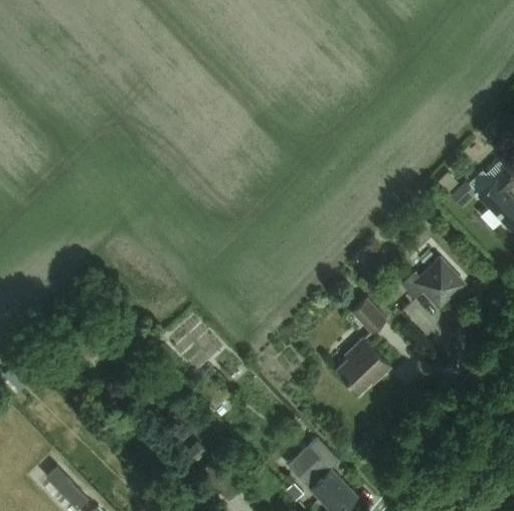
[(513,200),(507,193),(513,186),(513,162),(478,195),(510,230),(513,226),(513,200)]
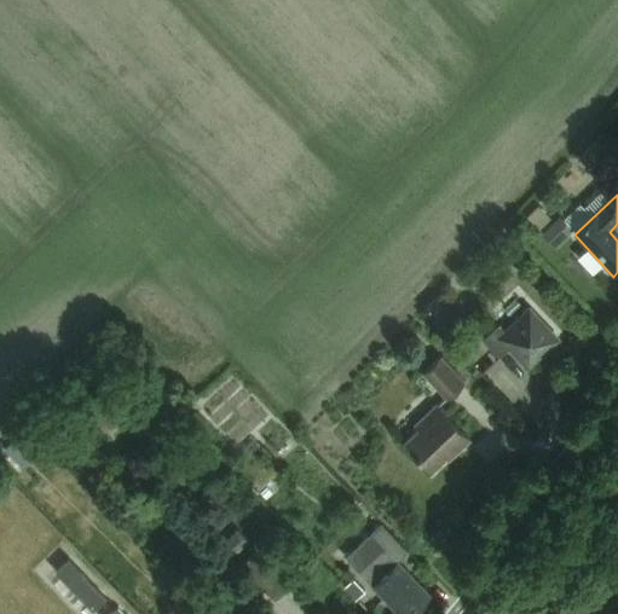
[(542,238),(558,255),(575,238),(559,221),(542,238)]
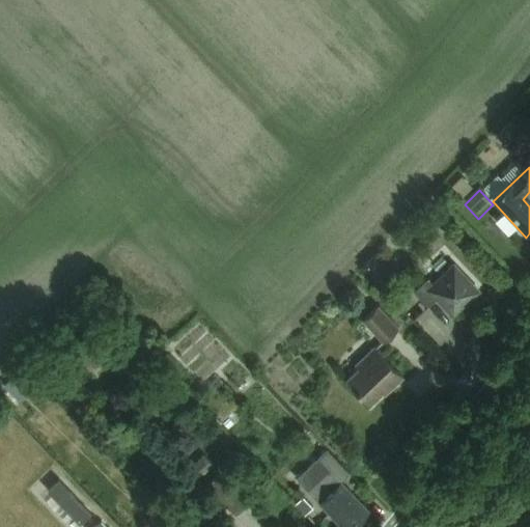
[(427,282),(414,296),(428,310),(437,302),(452,319),(478,295),(454,269),(433,288),(427,282)]
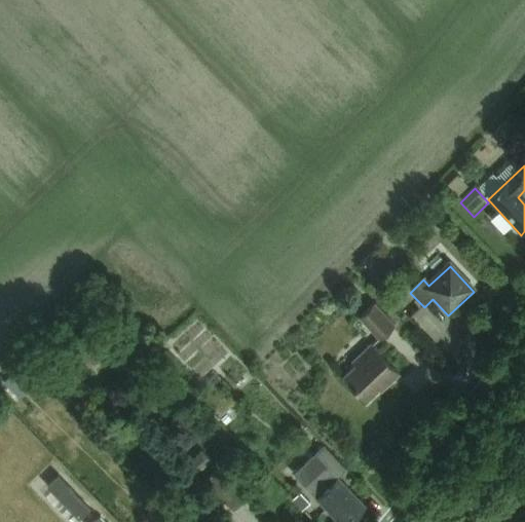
[(379,342),(395,328),(374,306),(360,321),(379,342)]
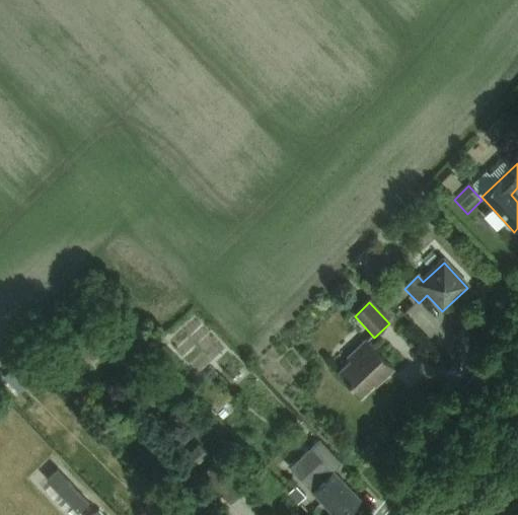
[(393,372),(366,343),(349,360),(351,363),(340,374),(362,397),(374,386),(376,388),(393,372)]
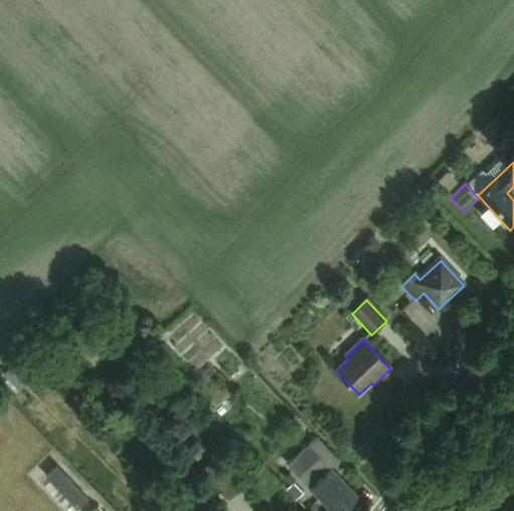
[(346,510),(358,499),(330,470),(339,462),(318,439),(294,462),(297,466),(292,471),(330,510),(346,510)]
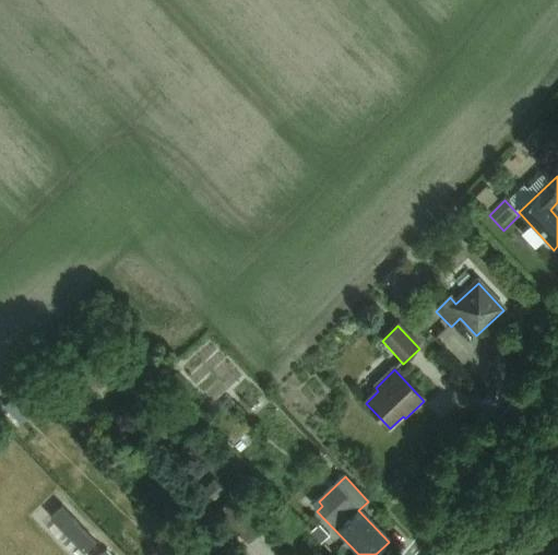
[(247,546),(262,531),(232,502),(216,517),(247,546)]
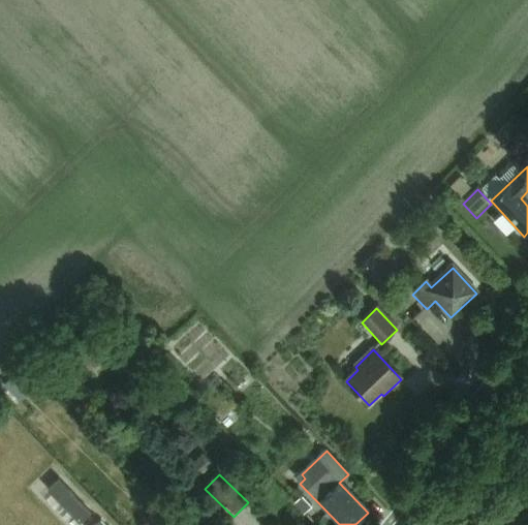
[(90,514),(59,482),(48,492),(79,524),(81,524),(90,514)]
